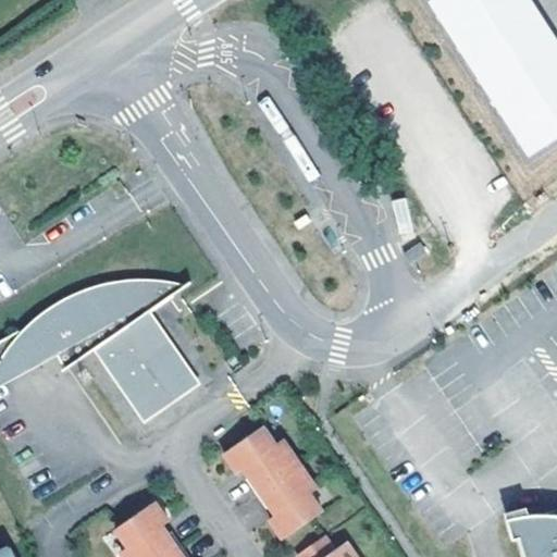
[(556,138),(556,39),(531,0),(430,0),(429,1),(530,157),(556,138)]
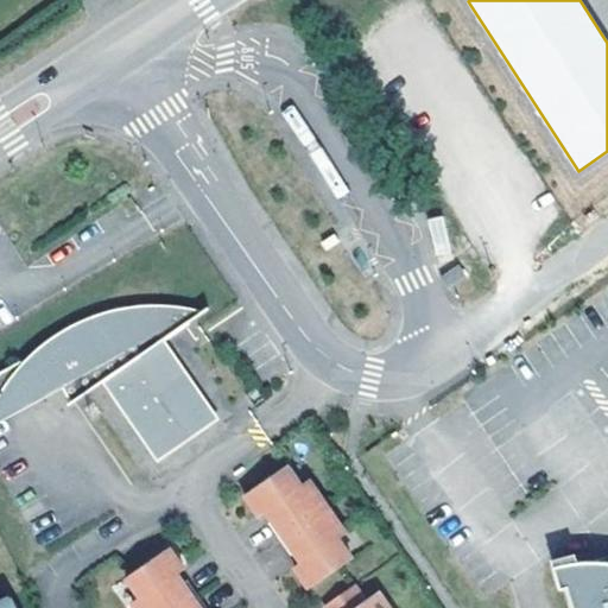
[(441,274),(448,284),(464,272),(458,263),(441,274)]
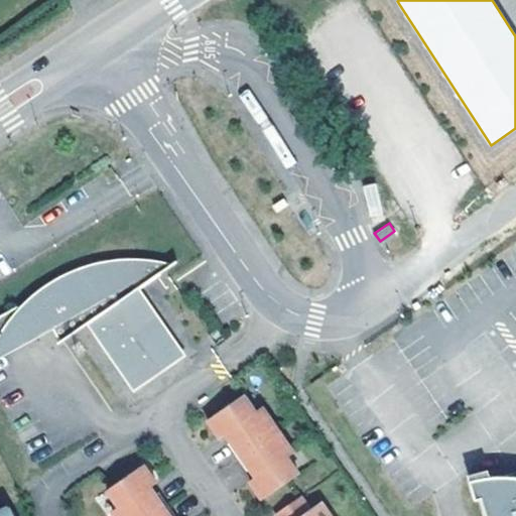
[(137,384),(179,354),(134,288),(170,263),(148,259),(128,258),(107,261),(86,265),(67,273),(47,283),(31,296),(43,313),(40,315),(48,328),(77,307),(86,321),(109,354),(114,351),(137,384)]
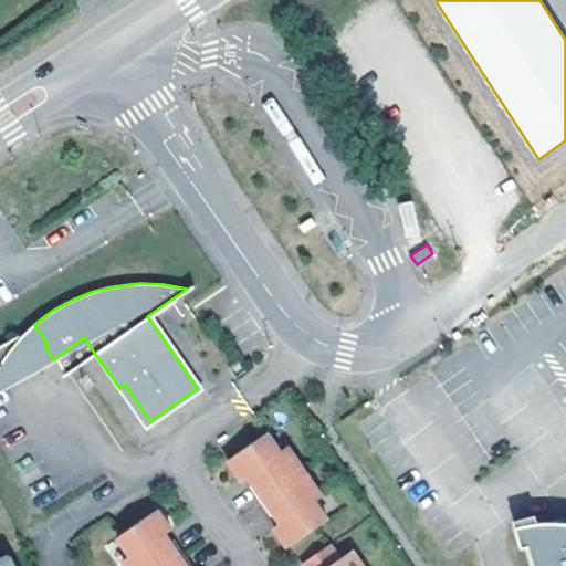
[(0,342),(0,385),(38,365),(20,332),(0,342)]
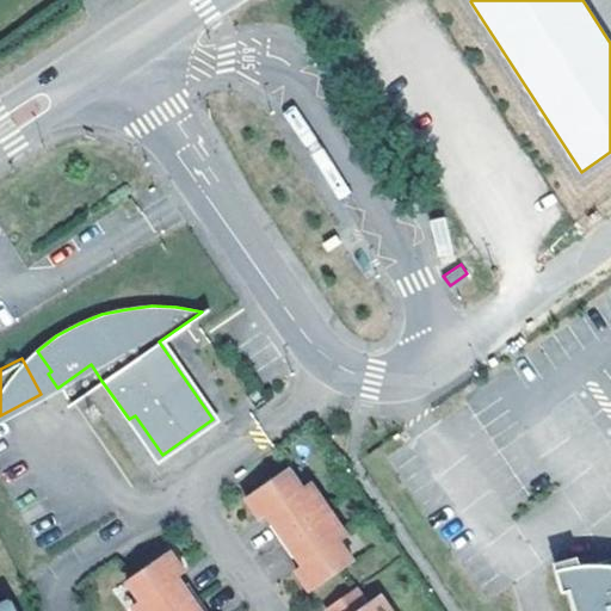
[(57,388),(68,403),(102,381),(91,364),(57,388)]
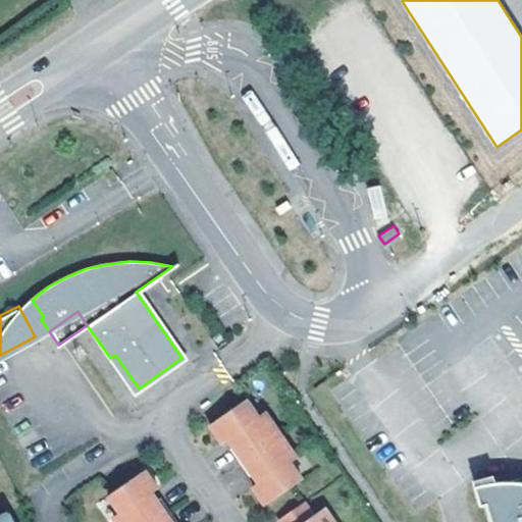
[(265,409),(258,414),(246,397),(209,422),(221,440),(227,436),(232,445),(229,447),(249,474),(252,472),(257,480),(251,484),(264,503),(301,477),(289,460),(296,455),(265,409)]
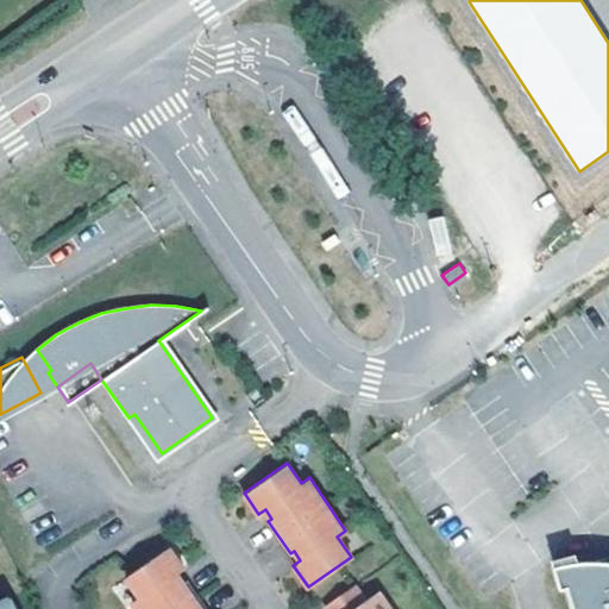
[(137,608),(208,608),(187,577),(183,579),(176,571),(183,566),(169,545),(126,575),(139,595),(131,601),(137,608)]
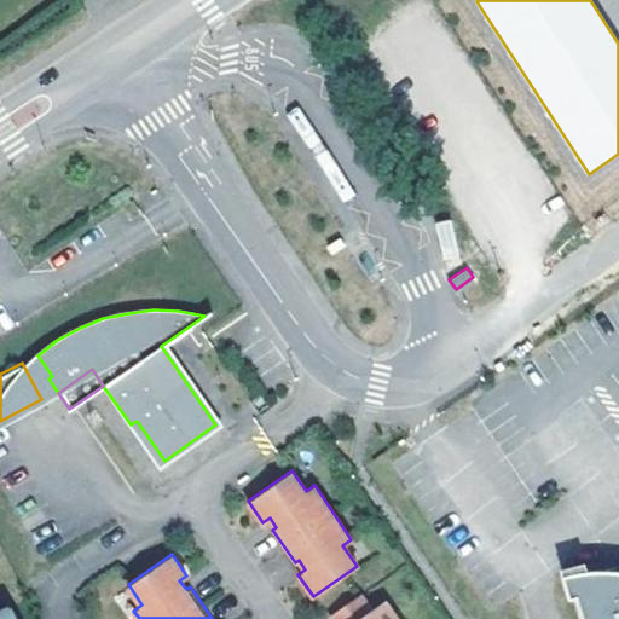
[(618,618),(618,570),(605,568),(594,568),(578,570),(563,573),(570,596),(577,595),(583,618),(618,618)]
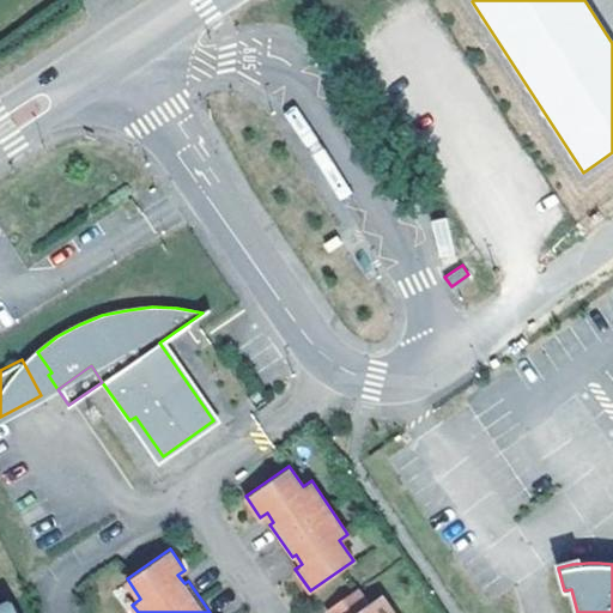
[(394,612),(381,594),(366,602),(356,587),(327,607),(331,612),(394,612)]
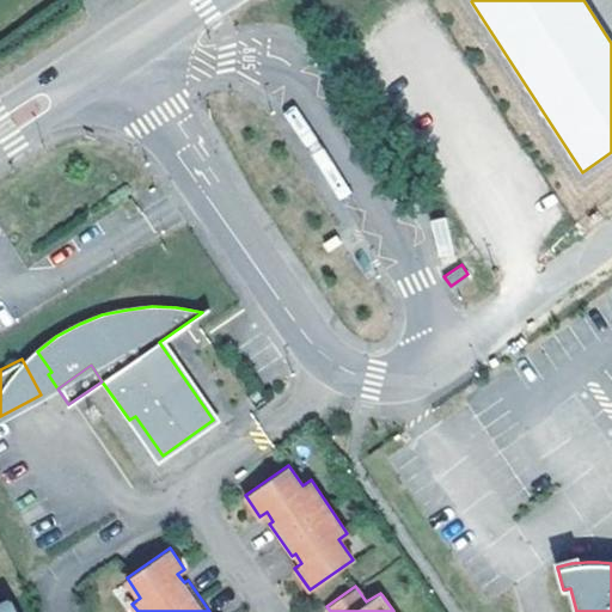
[(0,611),(16,611),(8,598),(0,603),(0,611)]
